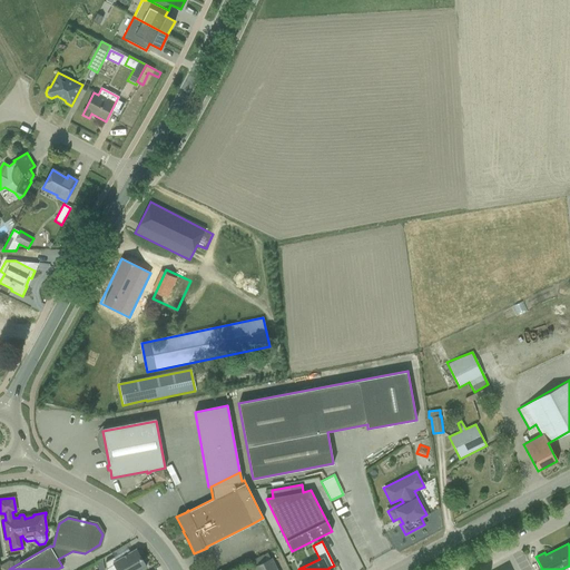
[(116,561),(114,557),(105,562),(106,569),(139,569),(146,567),(136,549),(116,561)]
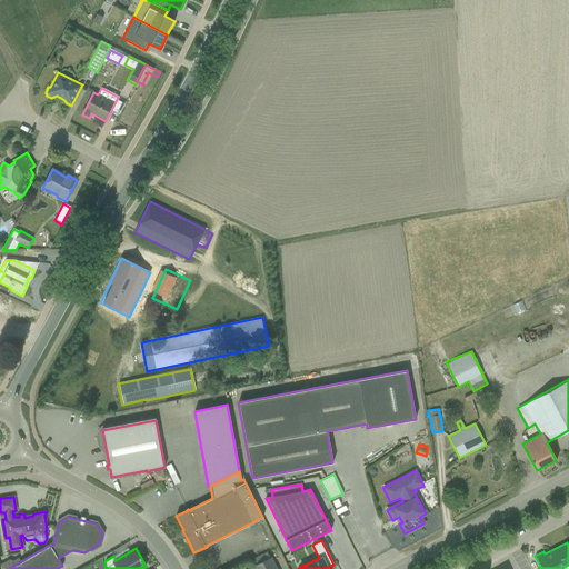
[(250,560),(253,567),(252,567),(253,568),(276,568),(271,558),(269,558),(267,552),(250,560)]
